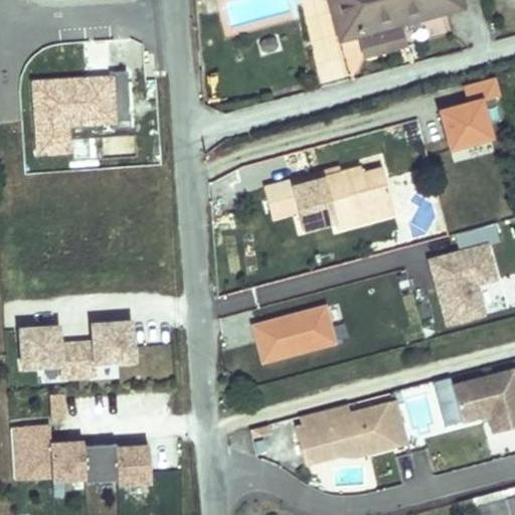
[(463,0),(331,0),(341,36),(358,31),(364,54),(405,43),(399,20),(397,13),(437,2),(438,9),(464,2),(463,0)]
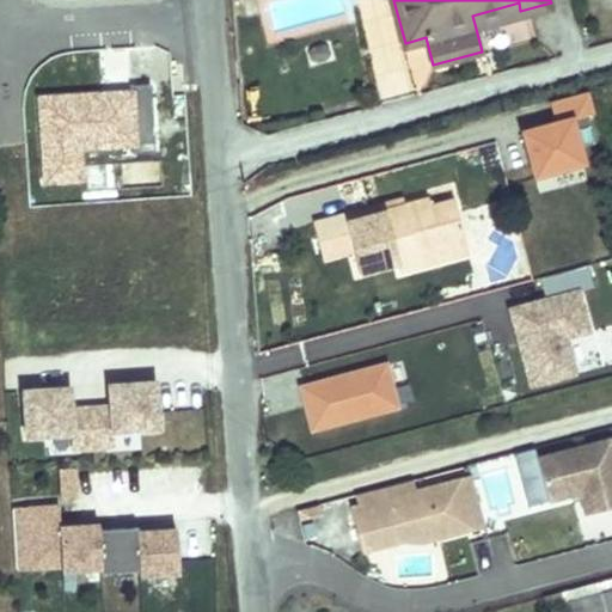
[(519,2),(472,16),(475,24),(520,11),(519,2)]
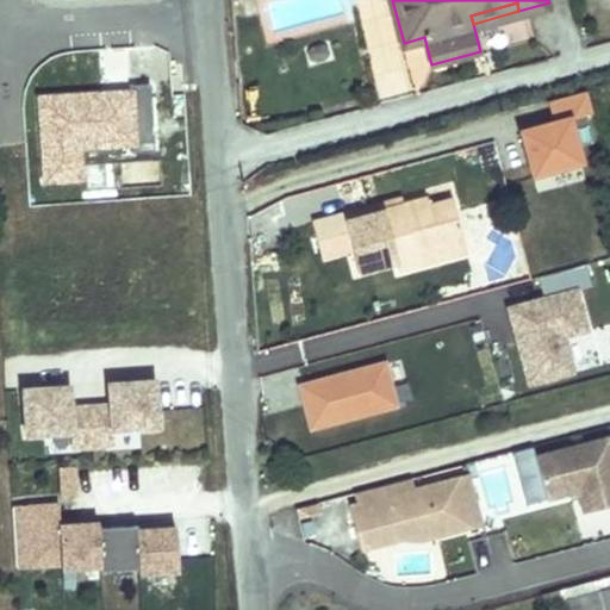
[(400,51),(411,85),(433,78),(422,44),(400,51)]
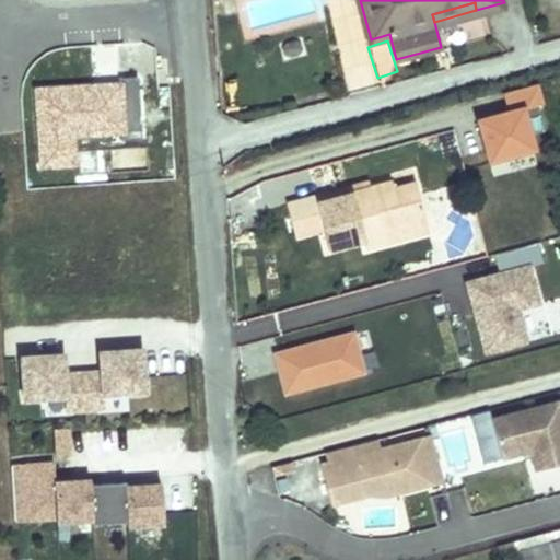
[(116,91),(33,97),(38,173),(71,171),(69,142),(119,138),(120,147),(139,146),(135,83),(116,84),(116,91)]
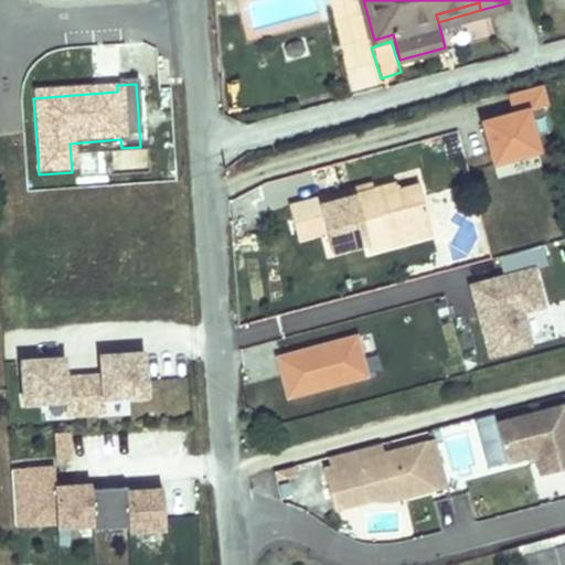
[(548,107),(543,87),(509,96),(514,117),(482,126),(493,167),(539,155),(526,113),(548,107)]
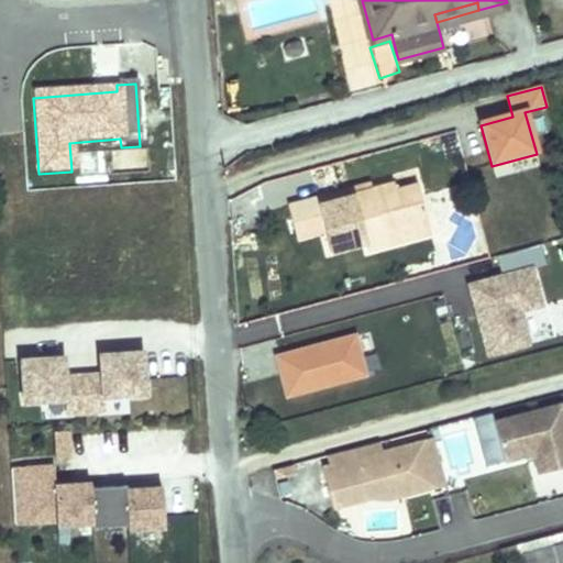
[(382,239),(424,227),(415,191),(393,198),(392,189),(363,198),(365,209),(355,211),(354,200),(321,209),(320,203),(285,213),(290,244),(323,235),(328,260),(365,249),(367,256),(386,252),(382,239)]
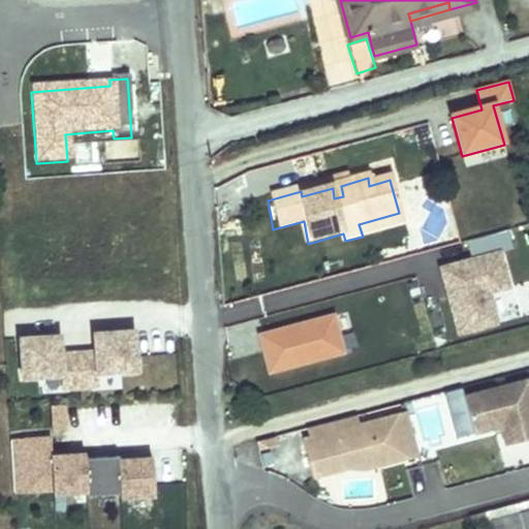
[(341,186),(339,181),(301,191),(302,196),(333,188),(341,186)]
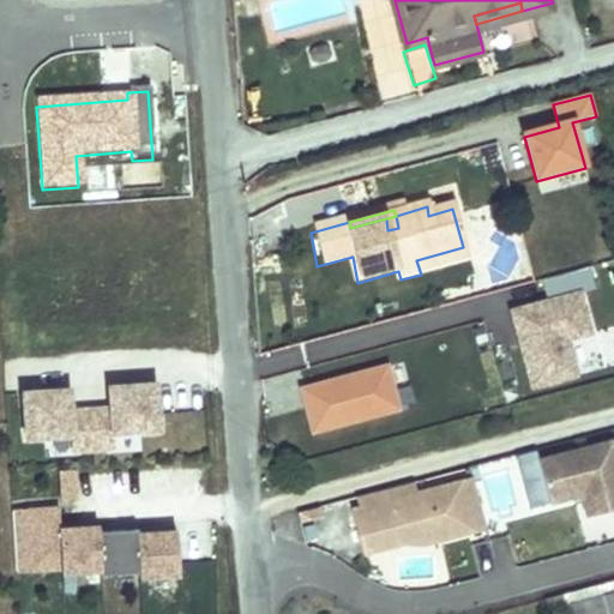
[(398,228),(396,216),(386,218),(387,230),(398,228)]
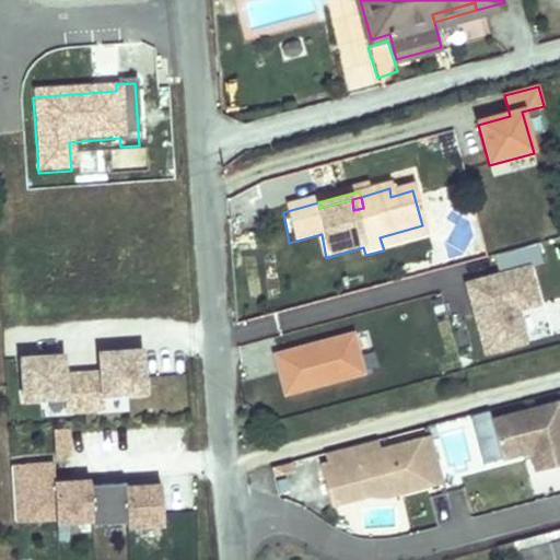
[(426,240),(422,225),(380,237),(384,251),(426,240)]
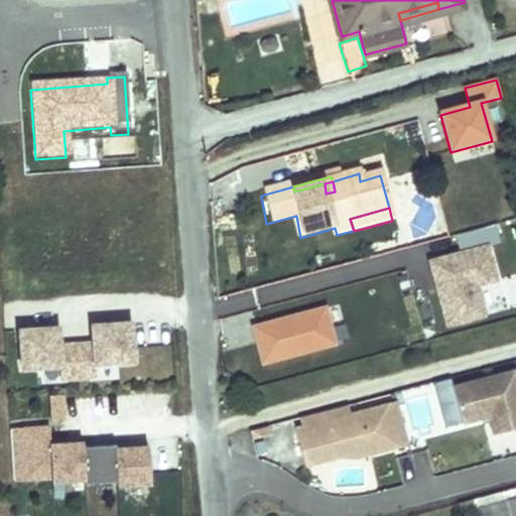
[(430,265),(447,331),(486,319),(478,289),(497,283),(488,250),(501,246),(496,228),(456,238),(461,256),(430,265)]
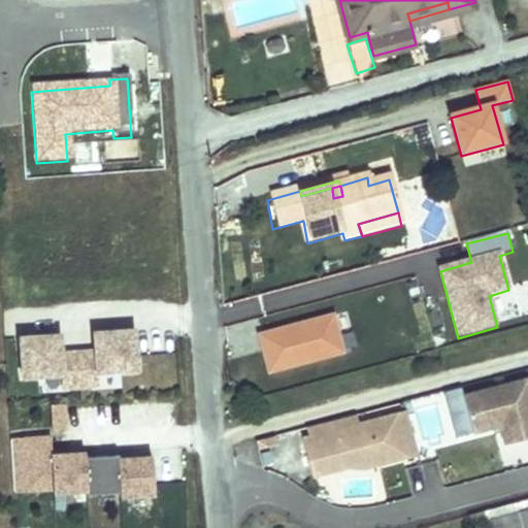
[(343,356),(334,321),(260,340),(269,376),(343,356)]
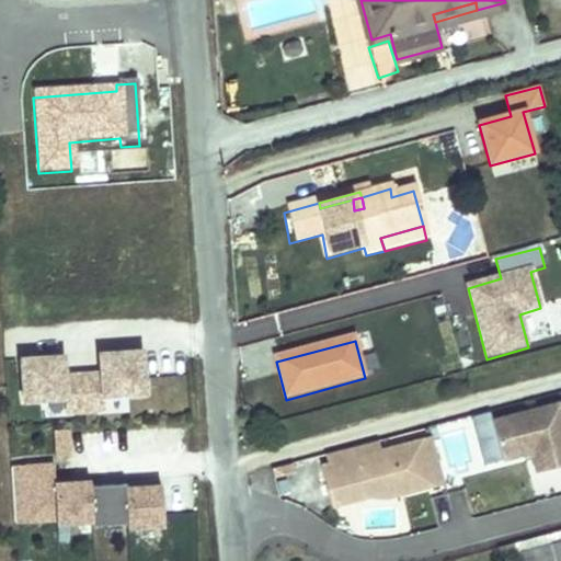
[(149,393),(146,351),(103,353),(104,373),(68,375),(66,356),(23,359),(26,401),(69,399),(70,413),(109,410),(107,396),(149,393)]
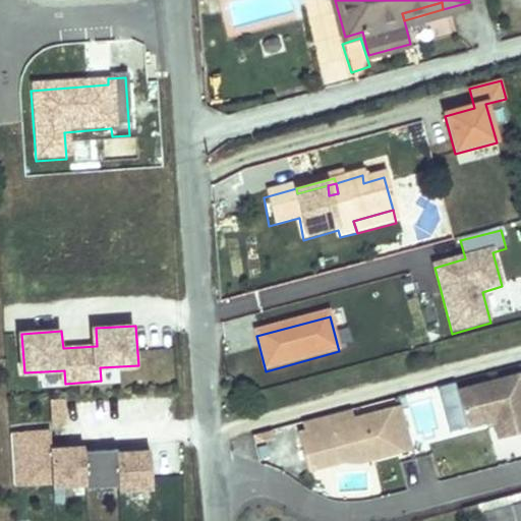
[(501,438),(520,432),(520,373),(459,390),(465,412),(469,426),(496,418),(501,438)]
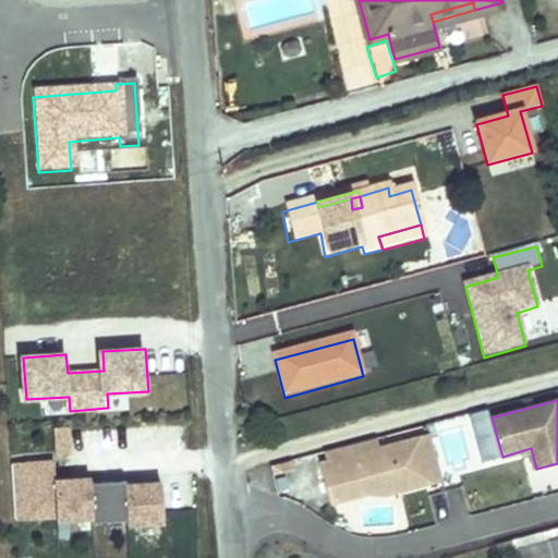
[(70,427),(56,429),(58,453),(72,452),(70,427)]
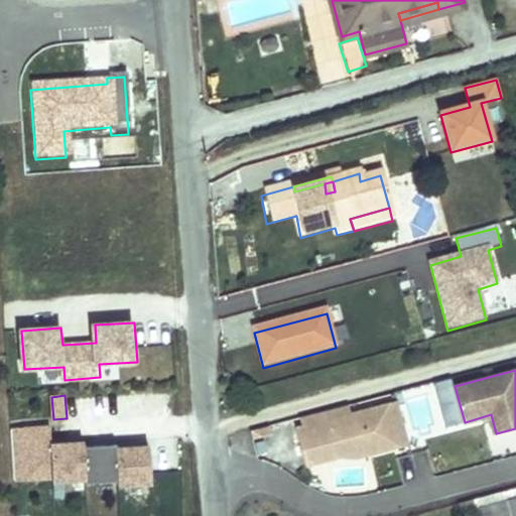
[(409,448),(403,426),(398,407),(352,419),(349,409),(300,422),(302,431),(296,433),(305,470),(341,461),(356,462),(409,448)]
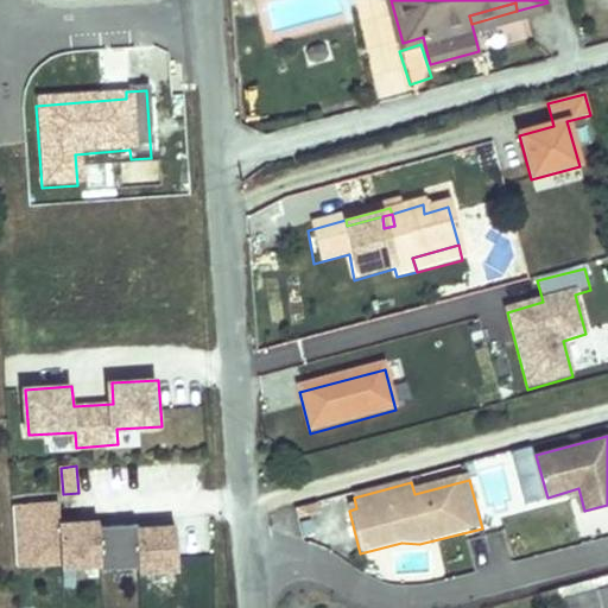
[(317,513),(315,502),(293,508),(296,518),(317,513)]
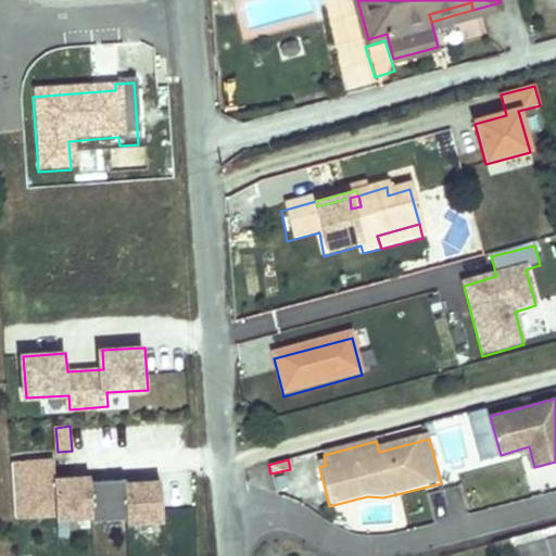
[(164,521),(162,481),(126,483),(126,479),(91,481),(90,477),(55,480),(54,460),(12,464),(16,518),(36,517),(35,504),(58,503),(59,520),(93,517),(95,521),(129,519),(129,523),(164,521)]
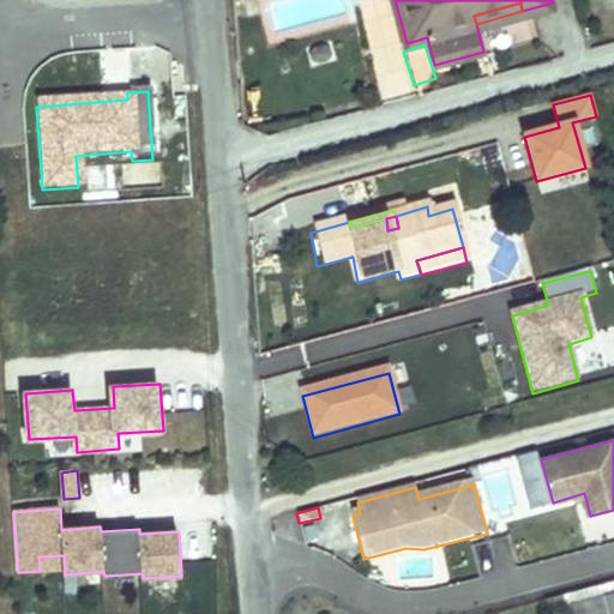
[(65,570),(64,555),(38,557),(40,571),(65,570)]
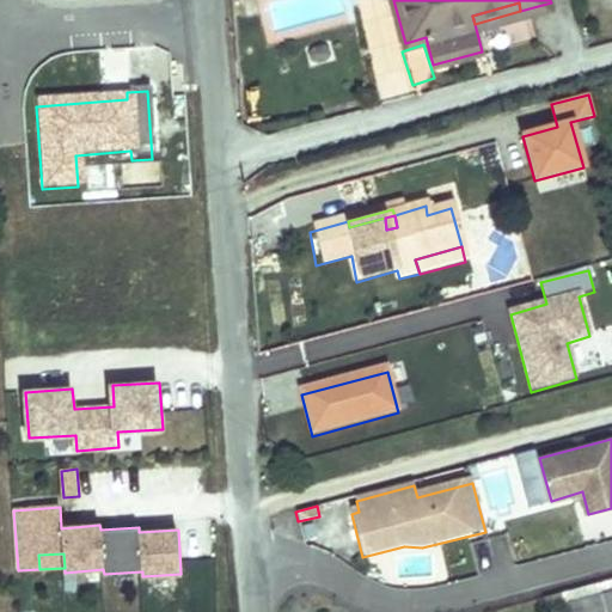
[(611,611),(611,586),(580,595),(585,611),(583,611),(611,611)]
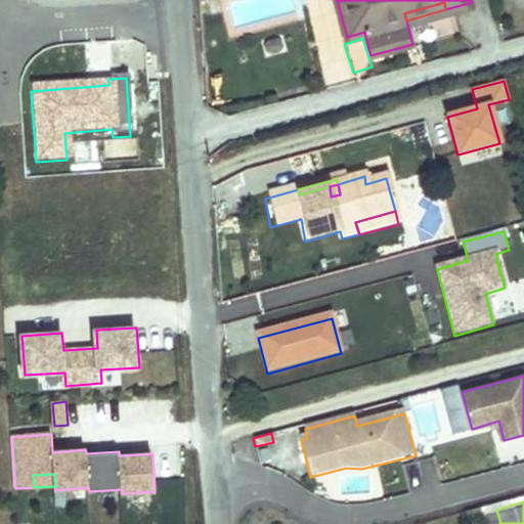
[(494,523),(500,523),(496,510),(479,515),(481,523),(494,523)]
